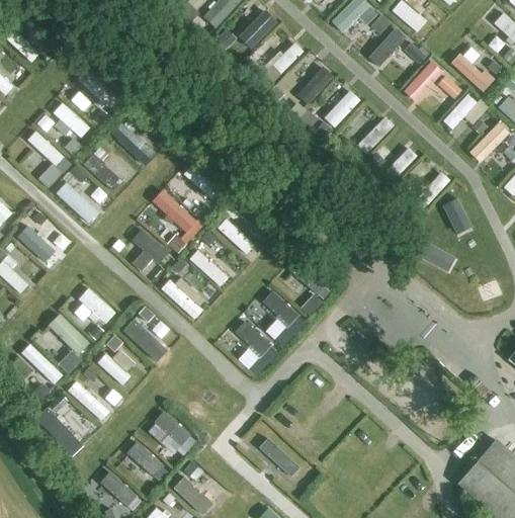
[(198,9),(206,0),(188,0),(189,0),(198,9)]
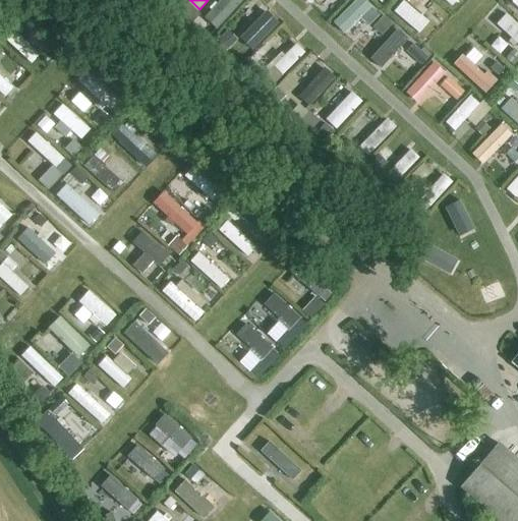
[(219,27),(244,0),(218,0),(205,15),(219,27)]
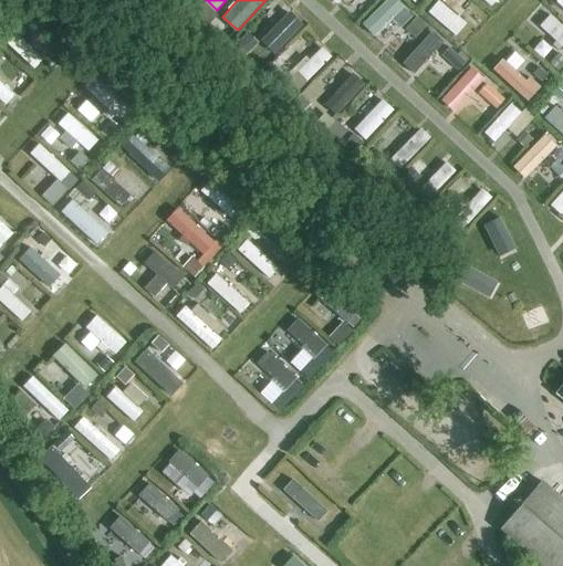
[(375,34),(404,3),(399,0),(384,0),(383,1),(382,0),(366,0),(366,1),(375,9),(363,23),(375,34)]
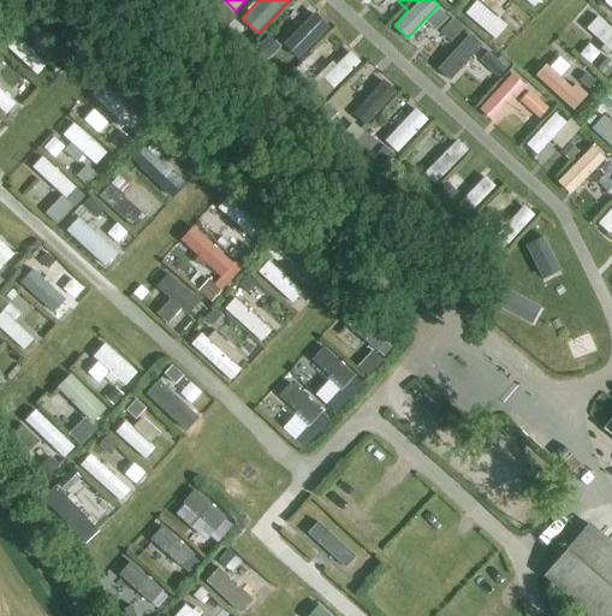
[(495,40),(509,25),(479,0),(475,0),(464,13),(495,40)]
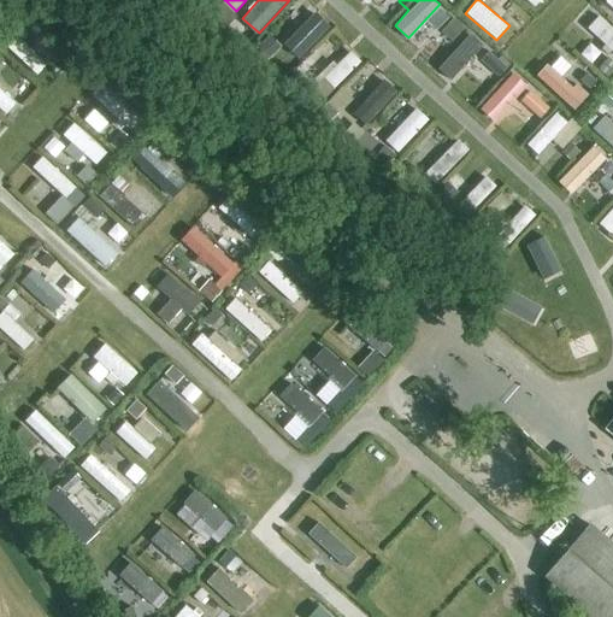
[(217,5),(208,13),(223,27),(230,18),(228,16),(217,5)]
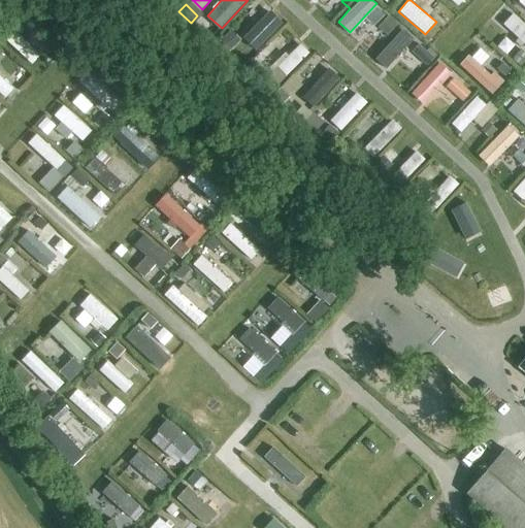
[(253,50),(284,24),(271,9),(241,35),(253,50)]
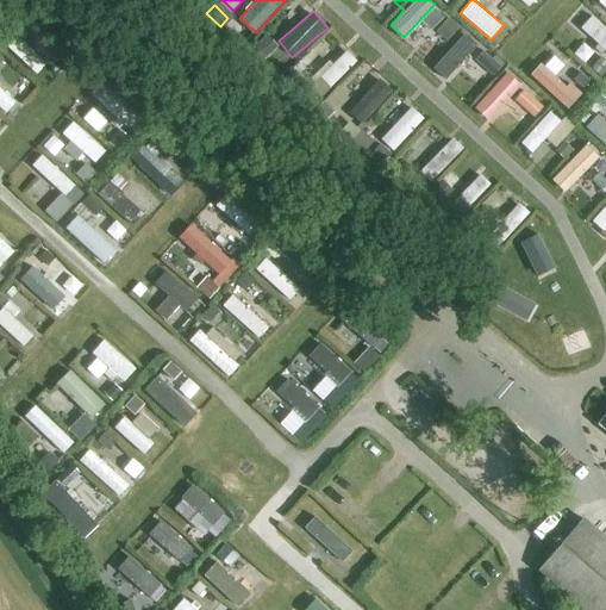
[(13,13),(8,19),(18,27),(23,22),(13,13)]
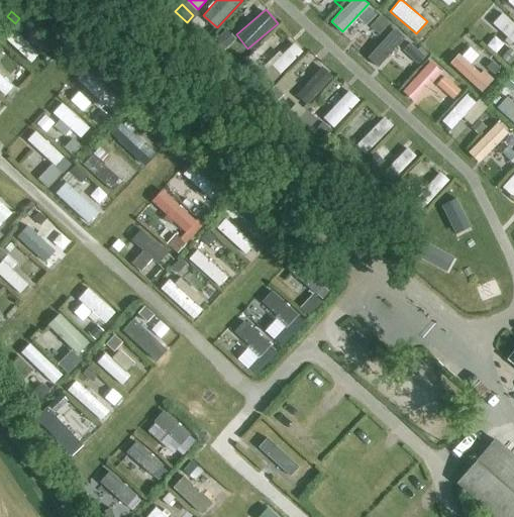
[(381,14),(372,25),(385,35),(394,24),(381,14)]
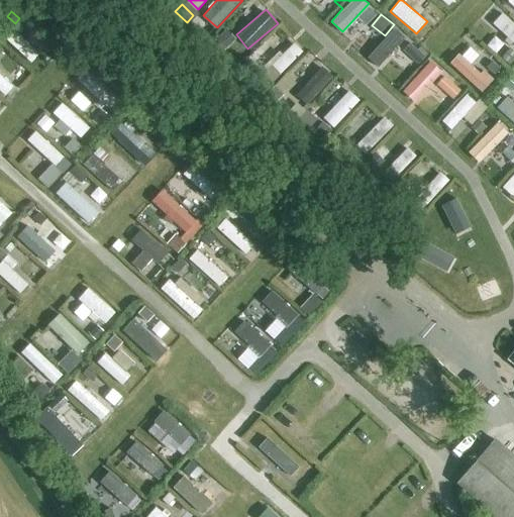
[(31,23),(27,28),(35,35),(39,30),(31,23)]
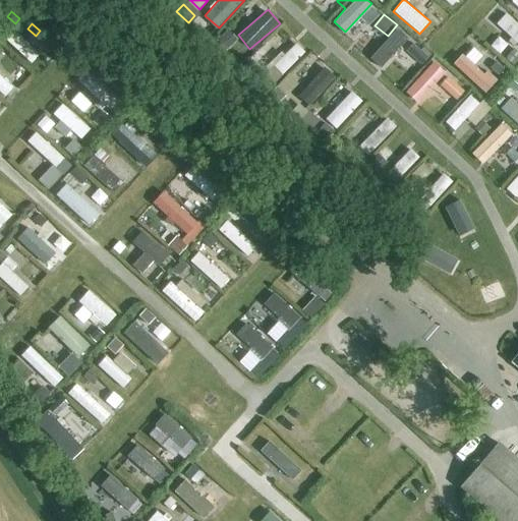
[(1,25),(0,26),(0,35),(4,39),(9,33),(1,25)]
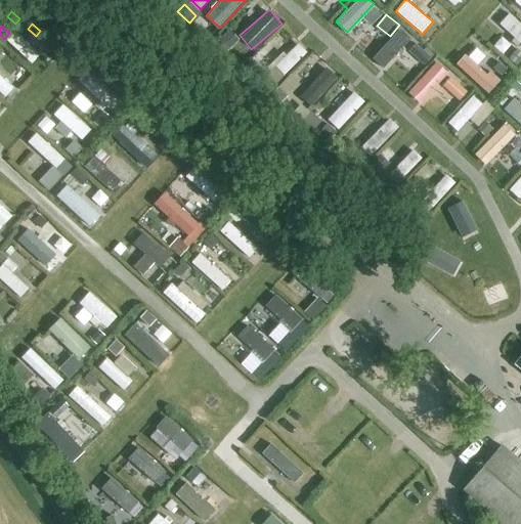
[(386,68),(413,38),(400,28),(375,57),(386,68)]
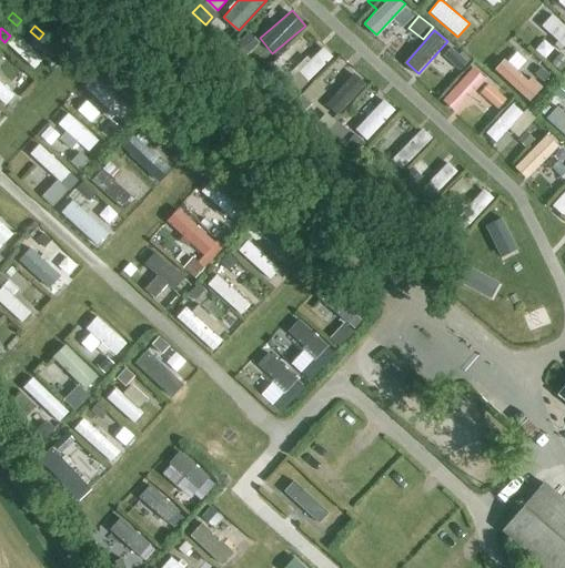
[(33,69),(44,58),(18,31),(7,42),(33,69)]
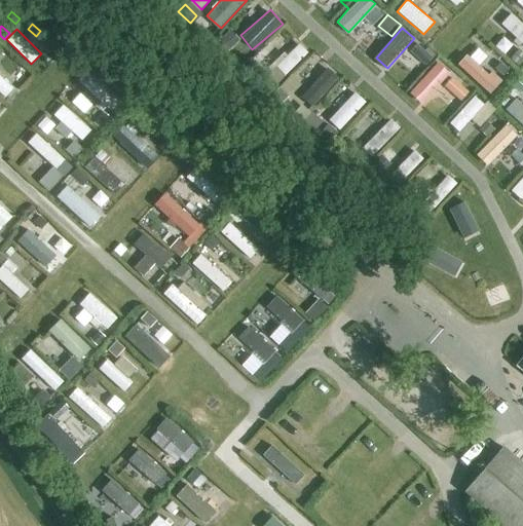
[(407,48),(427,64),(434,54),(413,40),(407,48)]
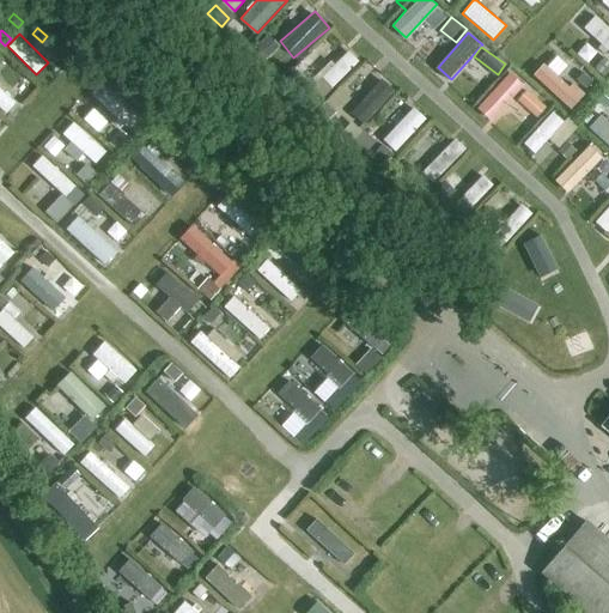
[(330,86),(361,62),(351,48),(320,72),(330,86)]
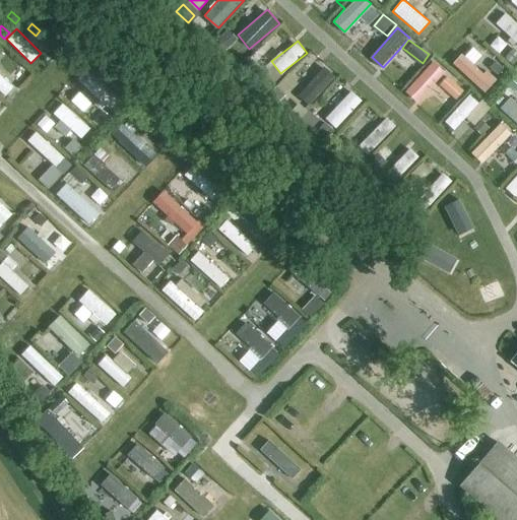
[(241,58),(230,47),(220,56),(232,67),(241,58)]
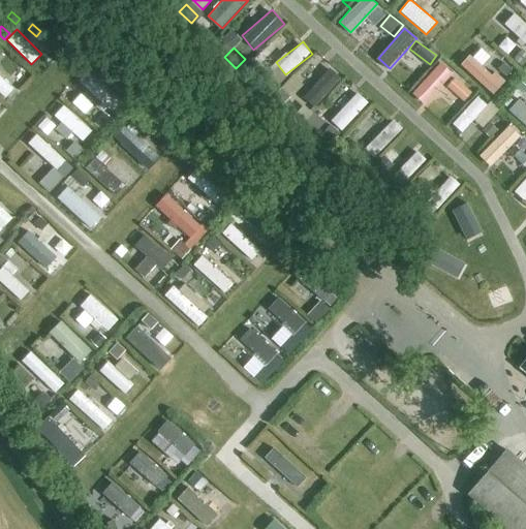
[(426,104),(455,73),(440,60),(411,91),(426,104)]
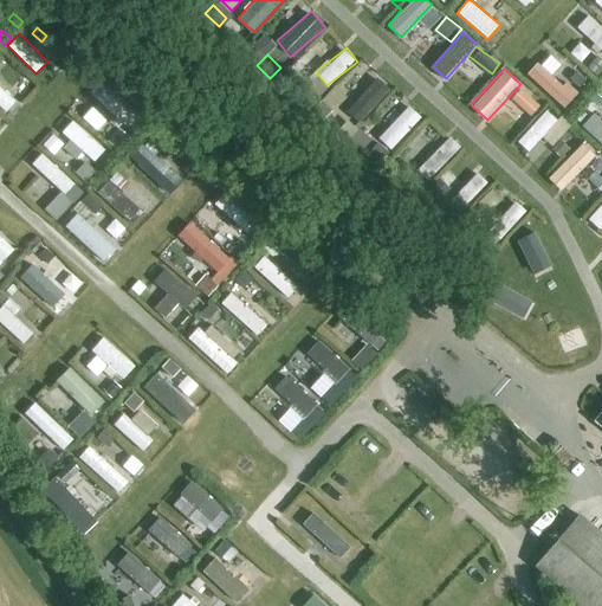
[(571,73),(564,82),(574,90),(581,82),(571,73)]
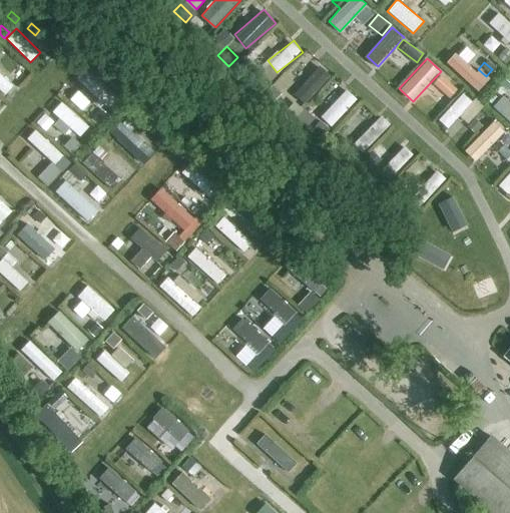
[(307,104),(334,75),(321,63),(294,92),(307,104)]
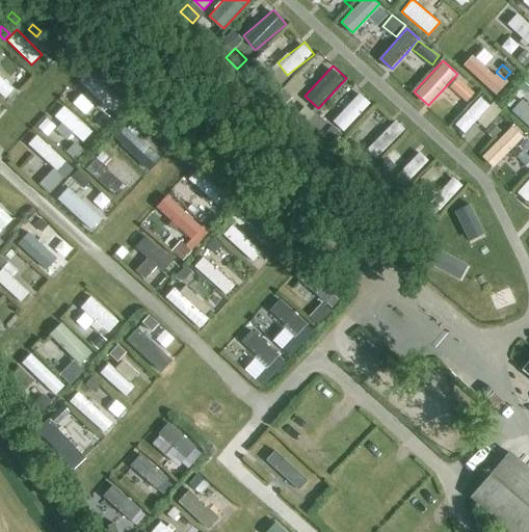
[(78,83),(118,114),(129,102),(88,70),(78,83)]
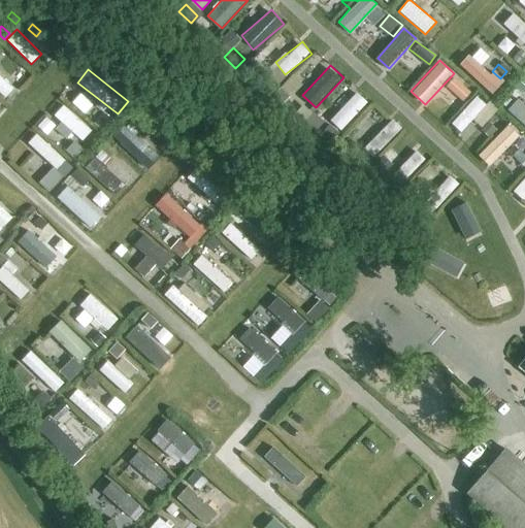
[(0,93),(6,98),(15,88),(0,74),(0,93)]
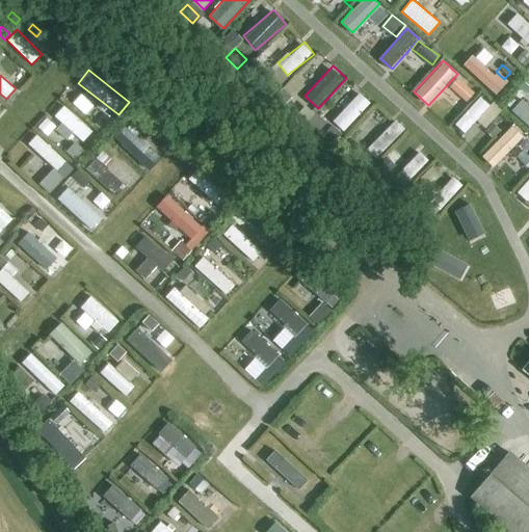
[(450,88),(469,100),(476,88),(456,77),(450,88)]
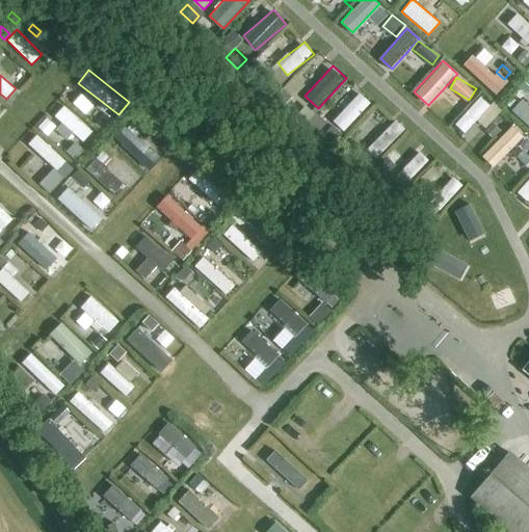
[(528,120),(528,100),(516,90),(506,103),(528,120)]
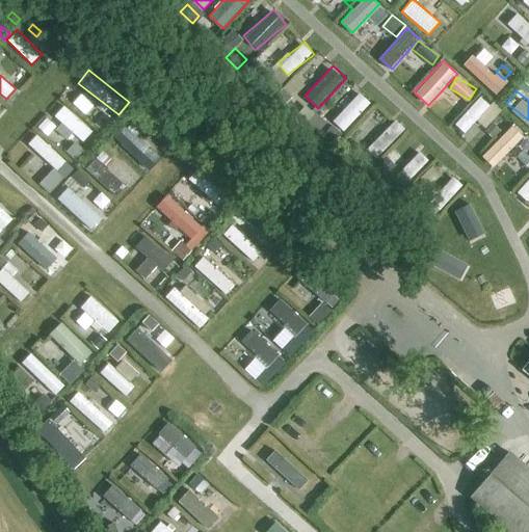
[(359,94),(334,122),(344,131),(369,103),(359,94)]
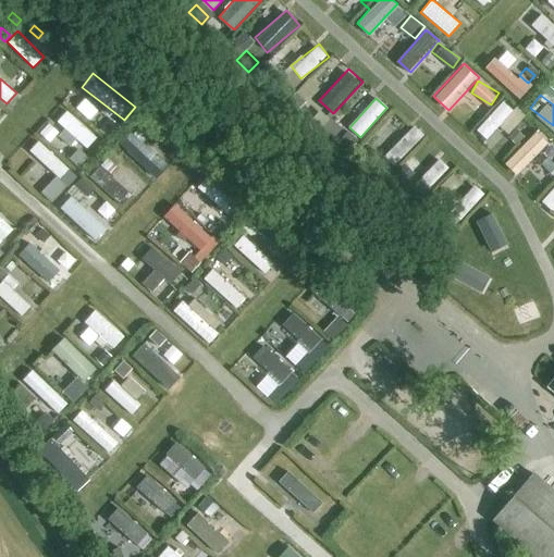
[(488,139),(500,126),(508,134),(524,116),(503,99),(476,130),(488,139)]
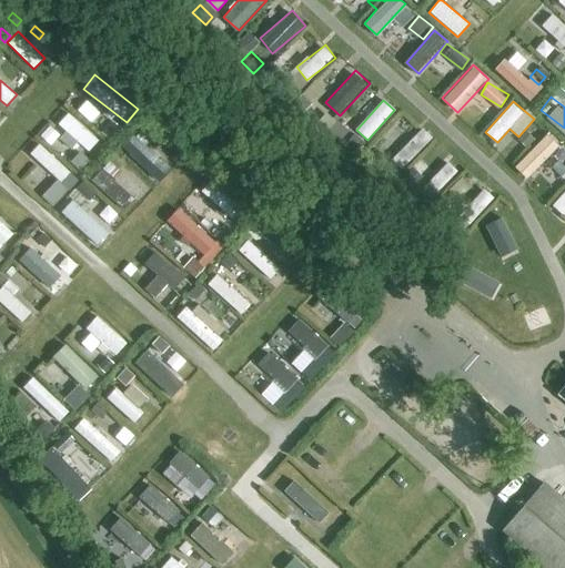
[(89,153),(100,140),(69,111),(58,124),(89,153)]
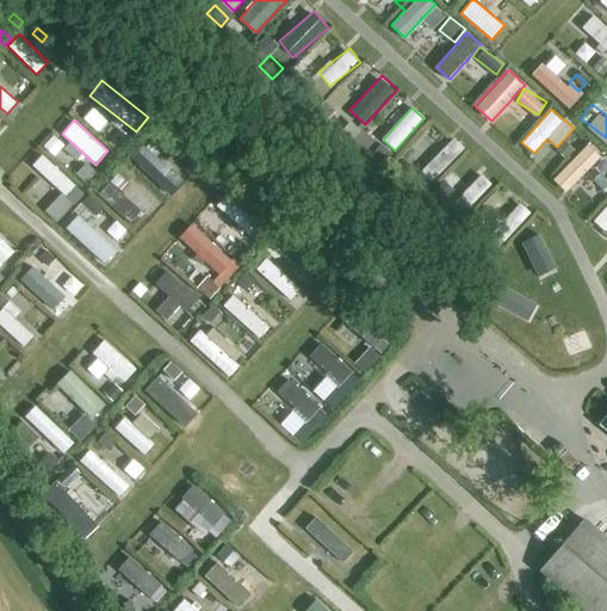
[(156,133),(147,142),(156,150),(166,141),(156,133)]
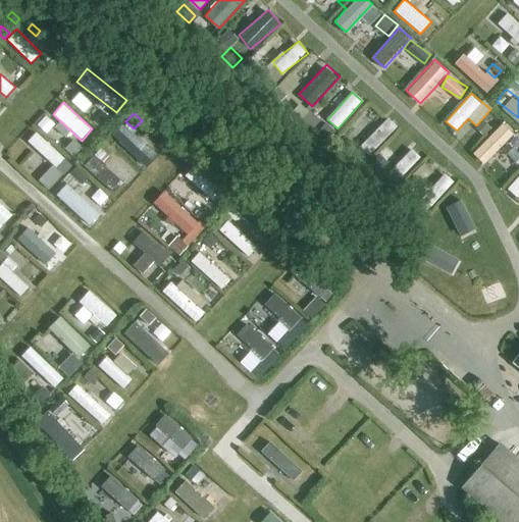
[(304,114),(297,121),(307,131),(315,122),(305,113),(304,114)]
